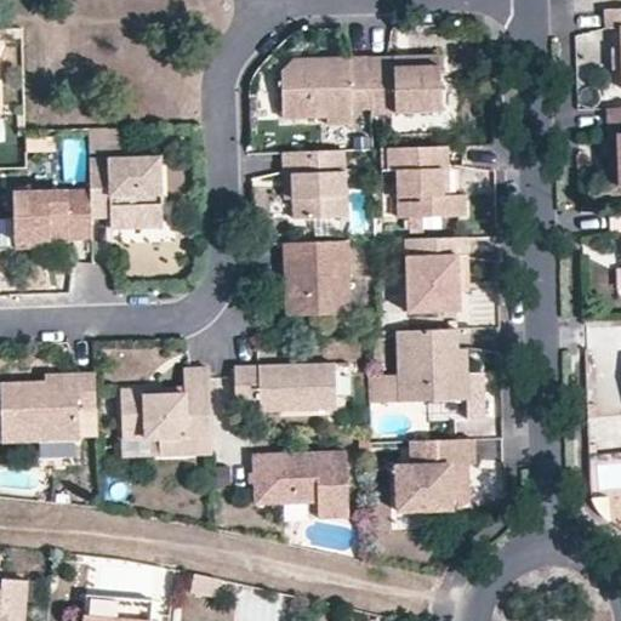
[(620,9),(604,10),(605,27),(620,26),(620,9)]
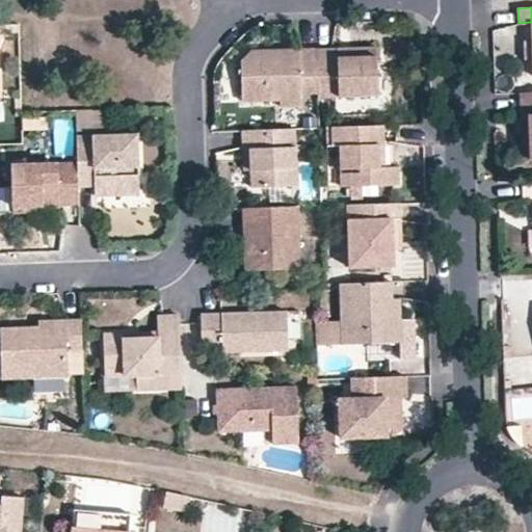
[(337,48),(337,56),(376,55),(376,47),(337,48)]
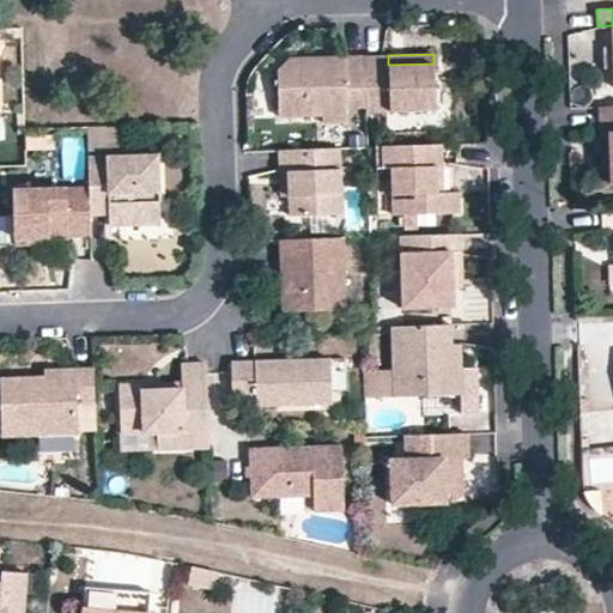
[(290,58),(277,71),(279,116),(322,115),(347,114),(346,107),(366,107),(364,55),(290,58)]
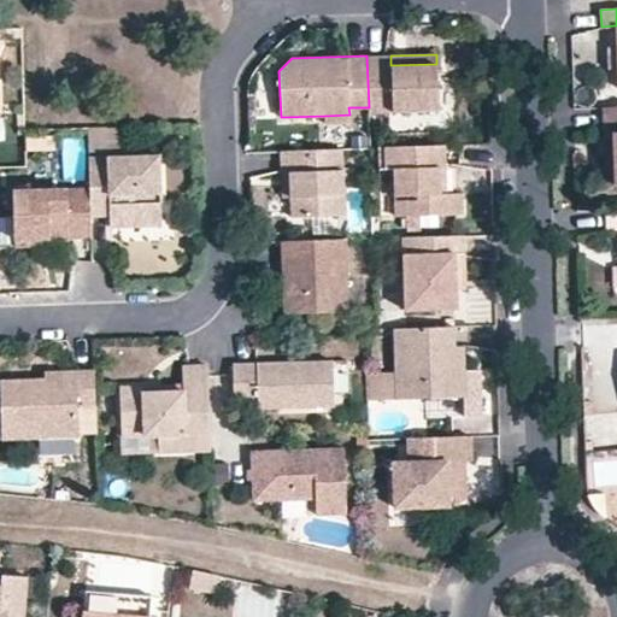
[(391,56),(366,56),(369,107),(369,111),(439,110),(436,64),(391,65),(391,56)]
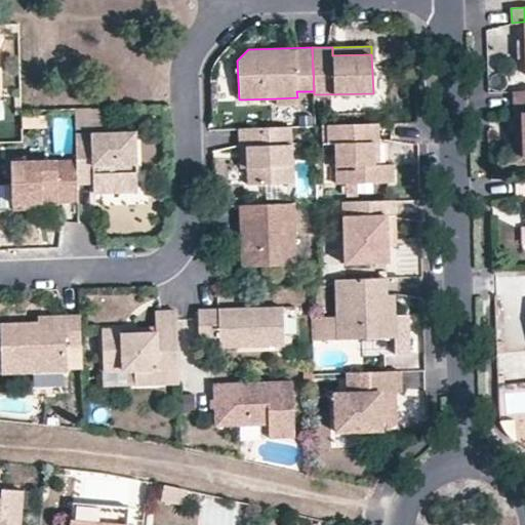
[(514,112),(521,112),(523,157),(524,157),(524,90),(513,91),(514,112)]
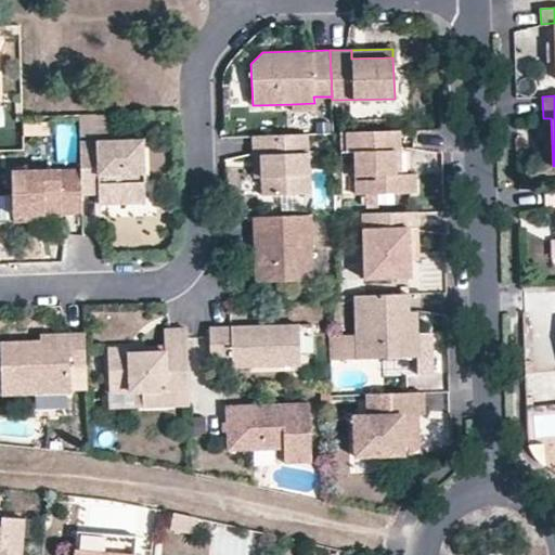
[(114,114),(95,115),(95,136),(115,134),(114,114)]
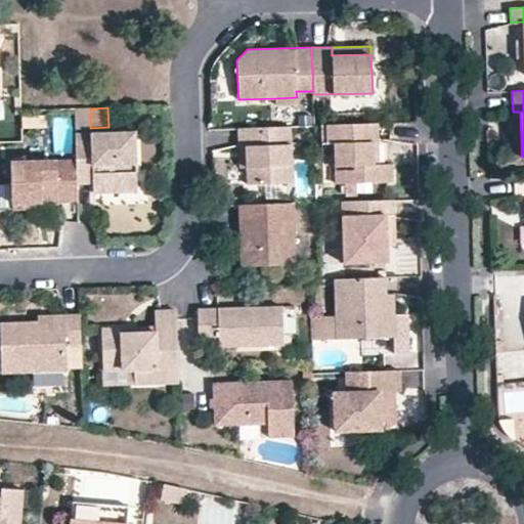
[(90,108),(75,110),(75,129),(90,128),(90,108)]
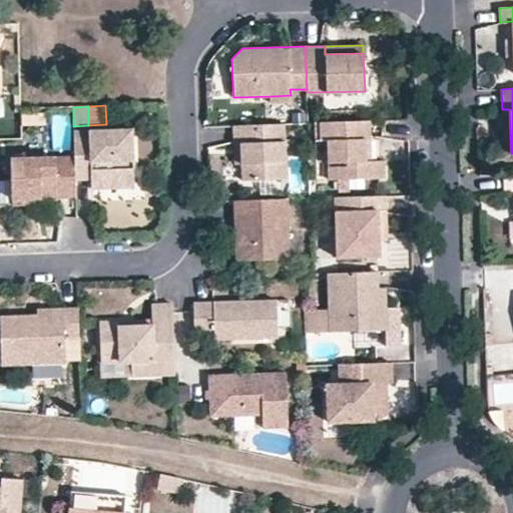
[(503,154),(511,153),(509,109),(502,109),(503,154)]
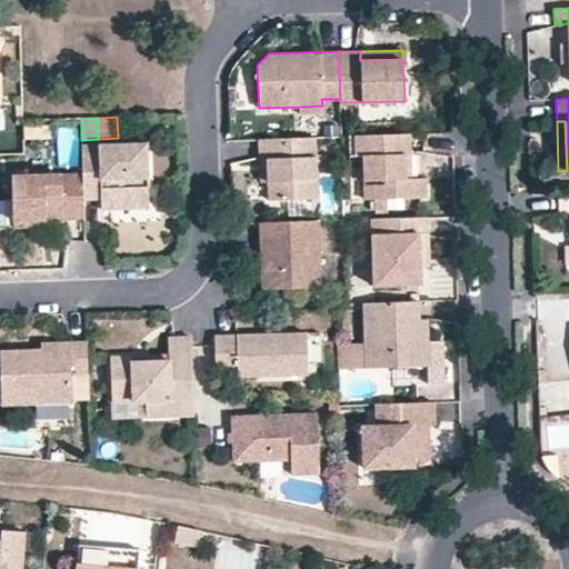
[(365,199),(373,199),(387,199),(427,198),(426,179),(411,179),(406,179),(405,155),(410,155),(410,135),(355,137),(355,155),(363,155),(365,199)]
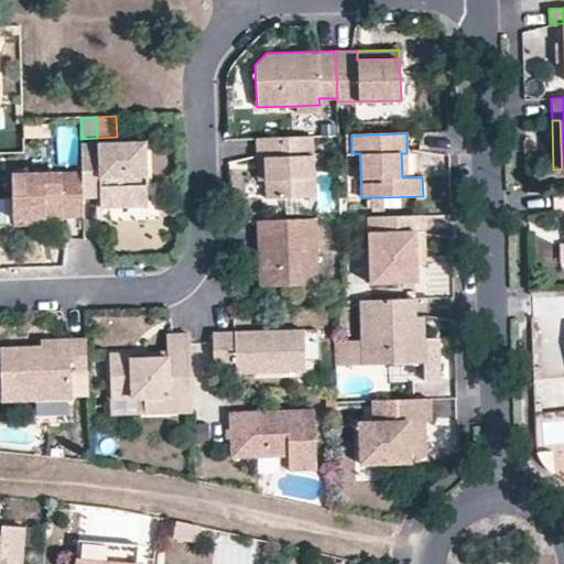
[(257,139),(258,161),(264,160),(266,181),(267,198),(314,196),(312,137),(257,139)]
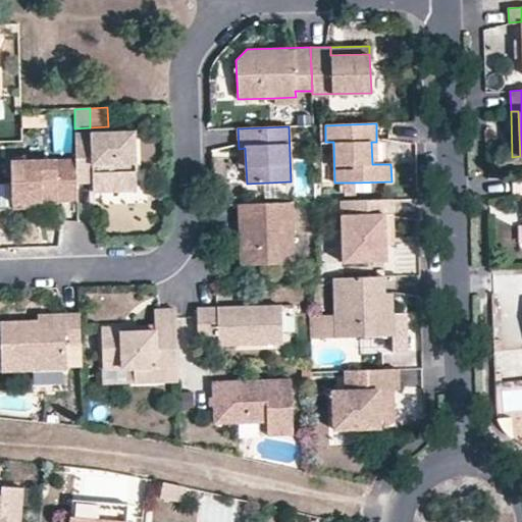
[(106,181),(106,191),(136,190),(134,132),(74,134),(75,158),(76,181),(93,180),(93,183),(106,181)]
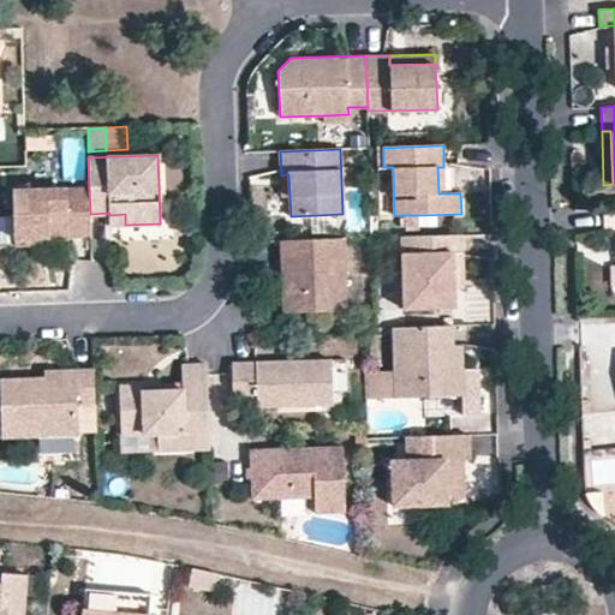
[(91,236),(90,214),(89,186),(12,189),(13,237),(43,237),(91,236)]
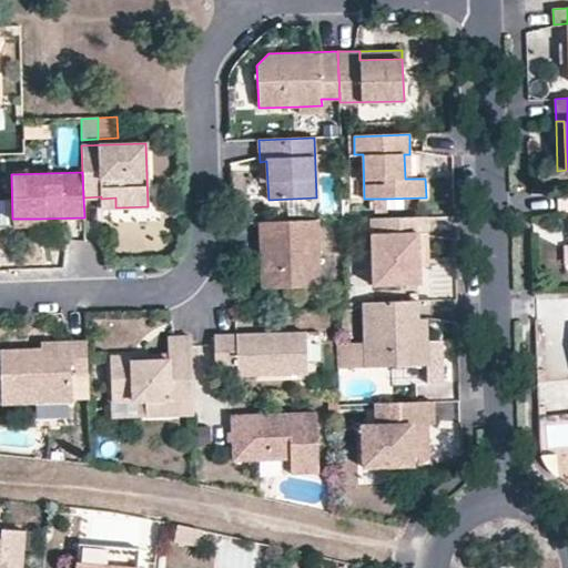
[(567,212),(567,192),(557,193),(558,212),(567,212)]
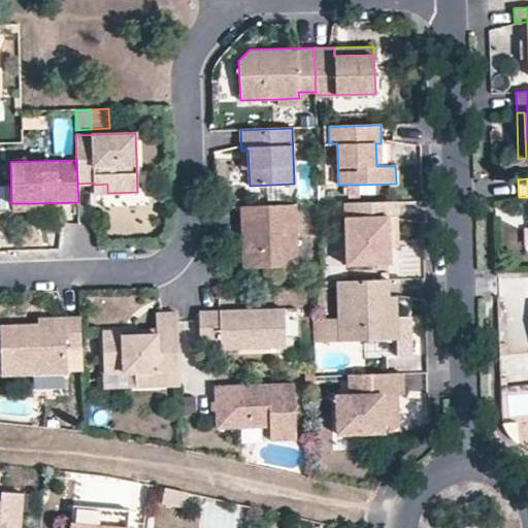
[(94,193),(107,193),(107,184),(94,185),(94,193)]
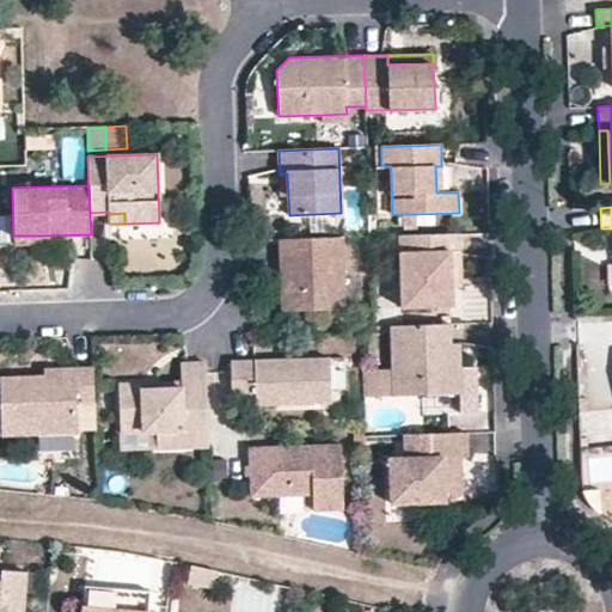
[(403,230),(417,228),(416,214),(402,214),(403,230)]
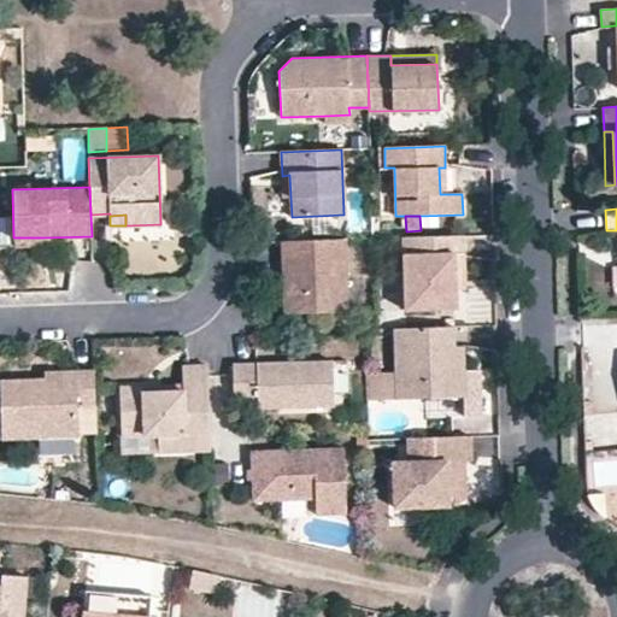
[(464,235),(403,238),(405,309),(457,307),(456,288),(456,272),(465,272),(464,235)]
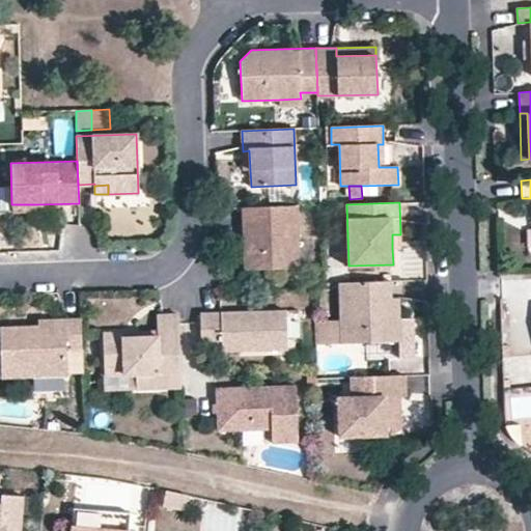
[(11,204),(11,213),(37,212),(37,204),(11,204)]
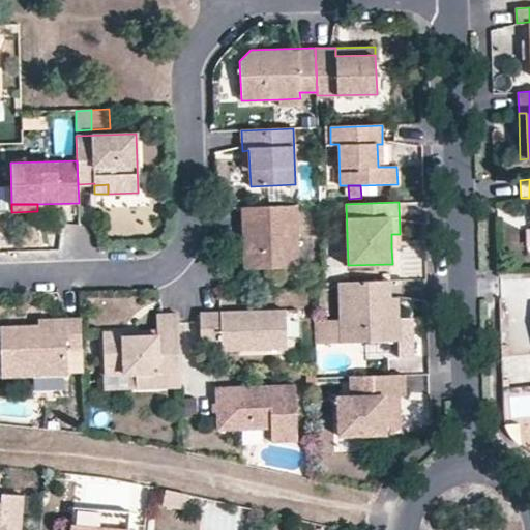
[(251,242),(252,268),(299,267),(296,206),(241,208),(243,243),(251,242)]
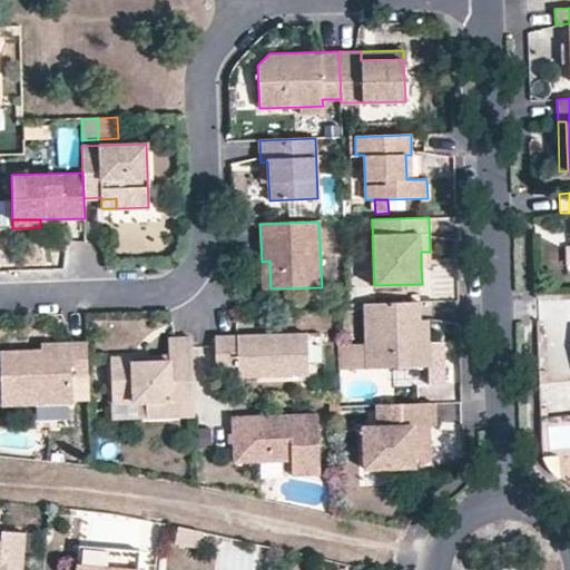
[(421,252),(421,266),(430,265),(430,252),(421,252)]
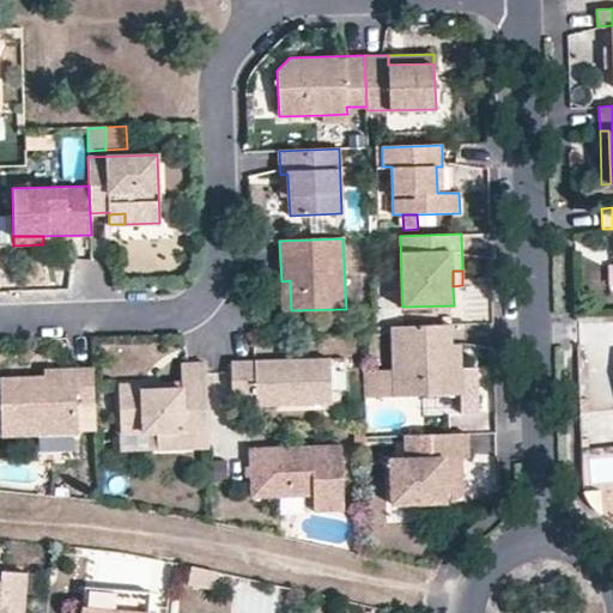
[(290,280),(281,281),(283,311),(291,310),(290,280)]
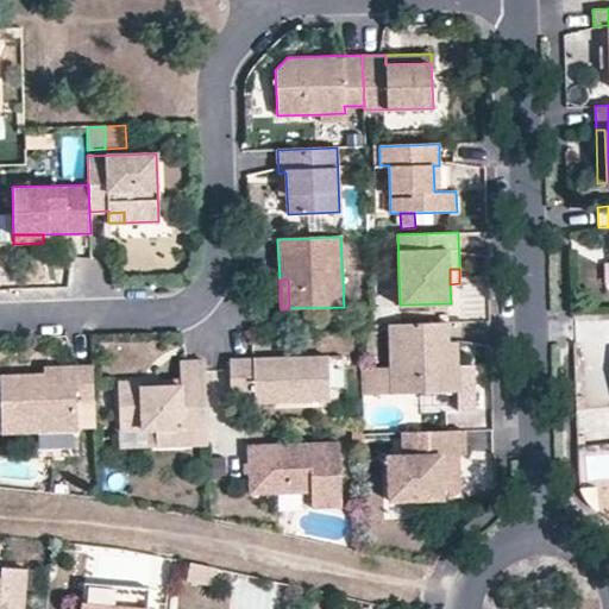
[(388,325),(390,366),(390,394),(458,391),(459,410),(477,410),(475,366),(459,366),(449,351),(449,341),(447,322),(388,325)]
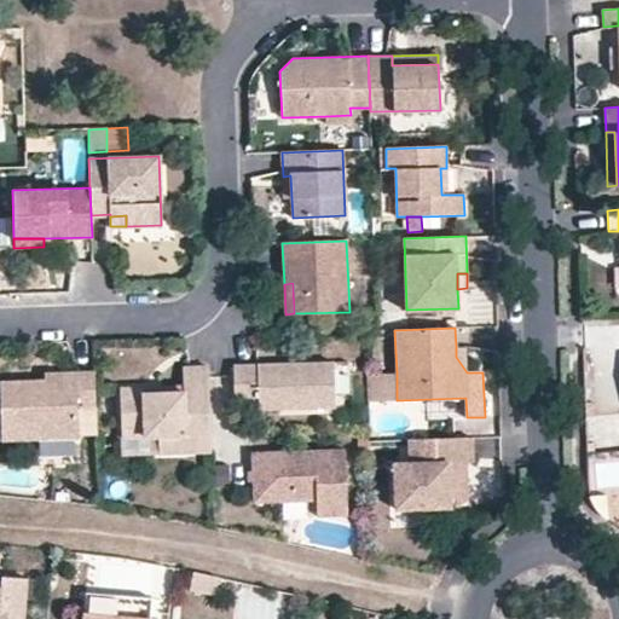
[(467,372),(466,347),(456,347),(456,357),(467,372)]
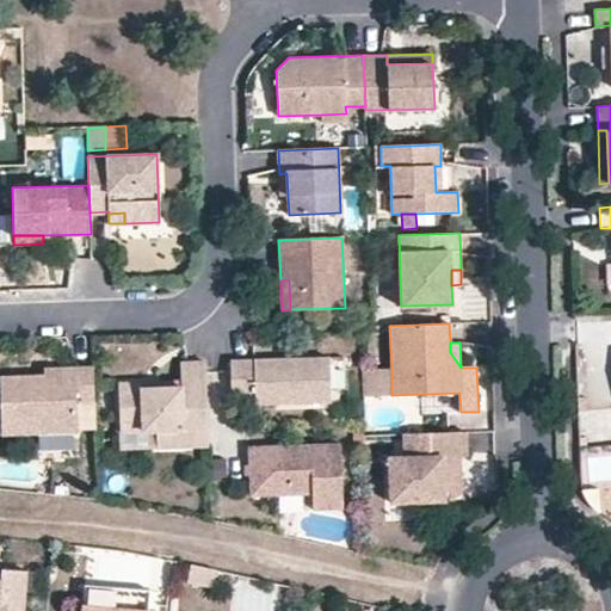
[(254,403),(331,401),(329,357),(230,360),(232,395),(254,395),(254,403)]
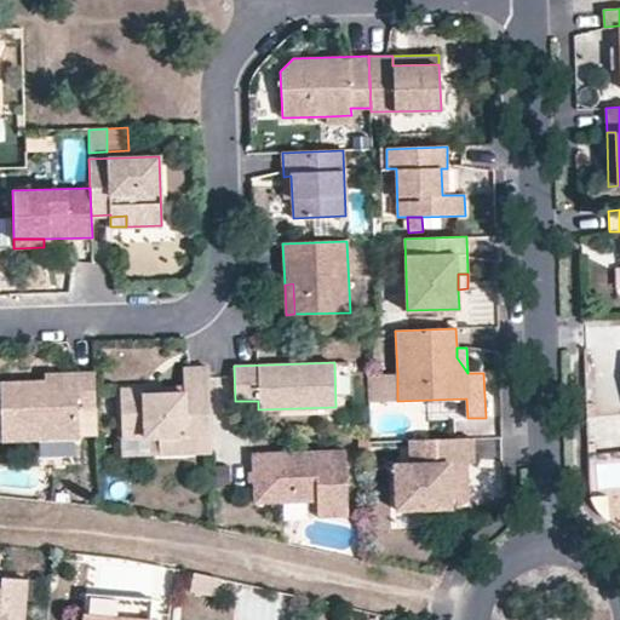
[(210,368),(182,369),(183,386),(183,392),(143,395),(143,389),(120,390),(121,438),(159,437),(159,454),(188,453),(187,436),(212,436),(210,368)]
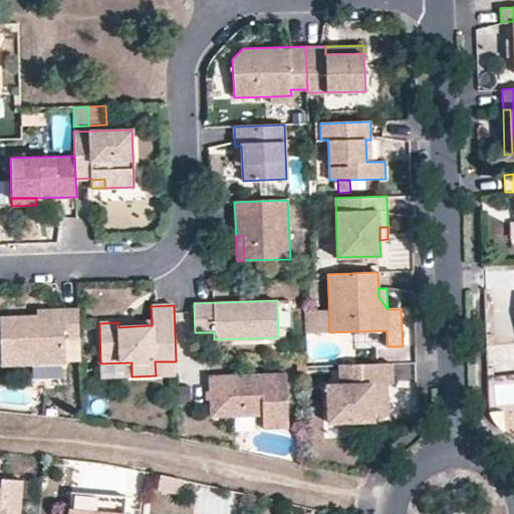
[(78,308),(63,309),(63,315),(36,316),(0,316),(0,328),(1,366),(65,363),(64,338),(79,338),(78,308)]
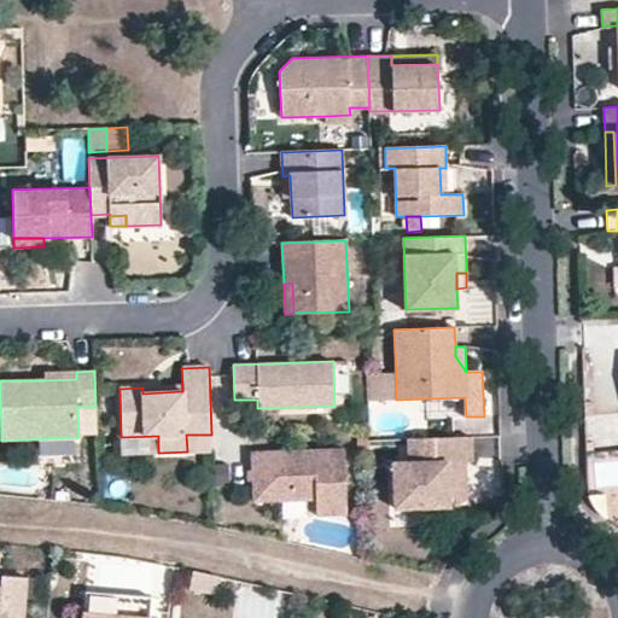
[(367,400),(386,400),(386,372),(366,373),(367,400)]
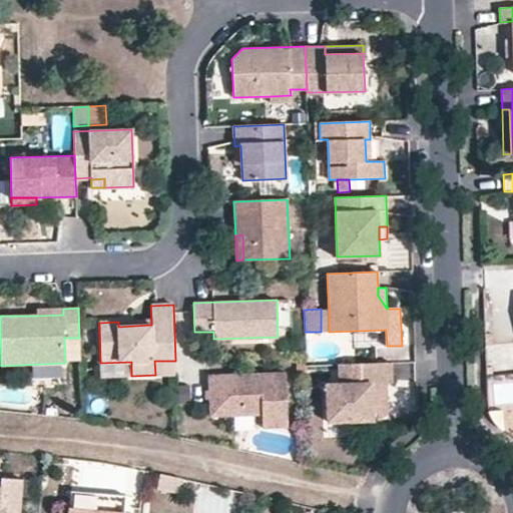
[(329,332),(329,309),(321,309),(321,332),(329,332)]
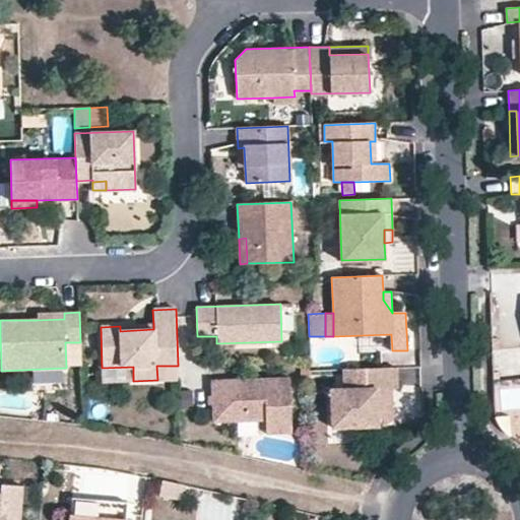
[(178,366),(156,366),(157,380),(178,380),(178,366)]
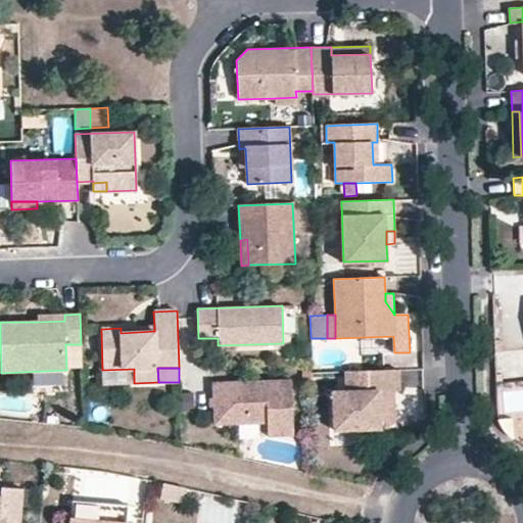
[(103,384),(134,383),(134,369),(102,370),(103,384)]
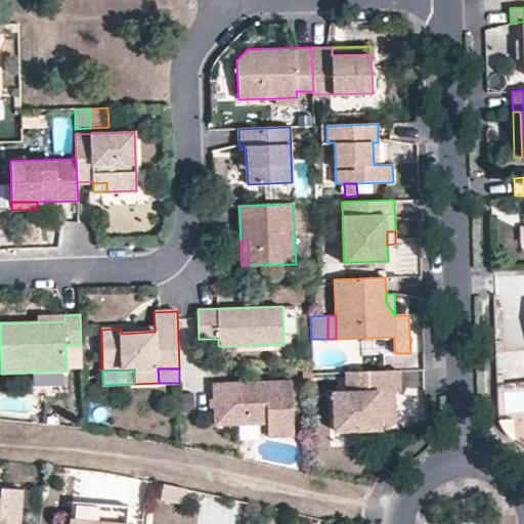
[(346,373),(347,392),(334,392),(335,431),(381,429),(395,422),(394,404),(391,404),(391,392),(400,391),(399,370),(346,373)]
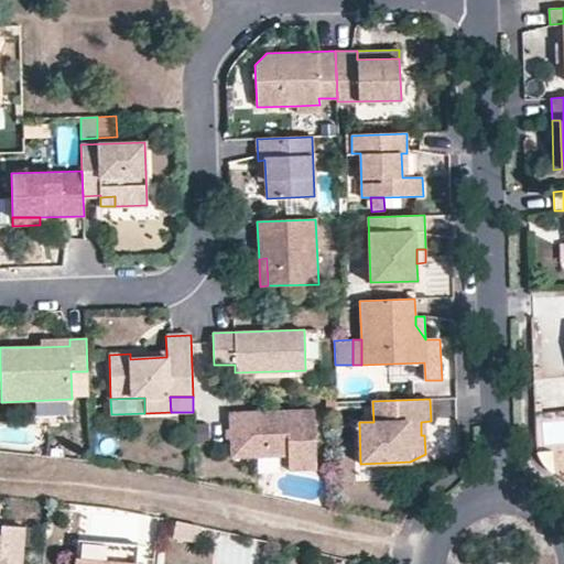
[(452,399),(433,400),(434,418),(453,416),(452,399)]
